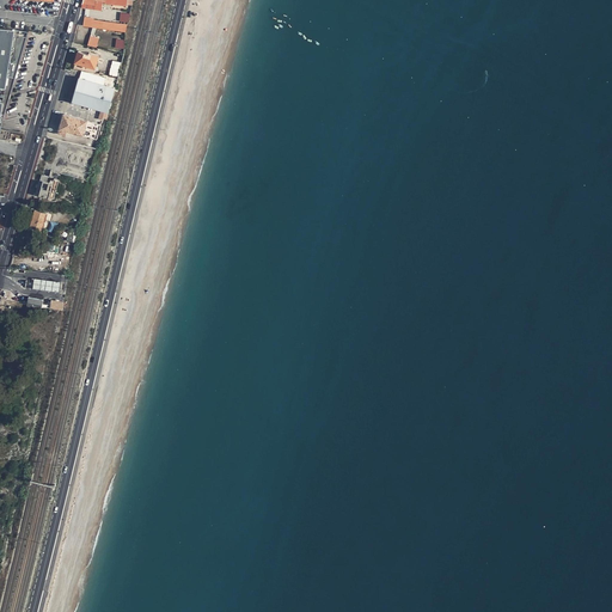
[(83,0),(83,2),(95,5),(93,8),(102,10),(103,0),(105,0),(105,4),(109,4),(110,2),(127,4),(126,0),(83,0)]
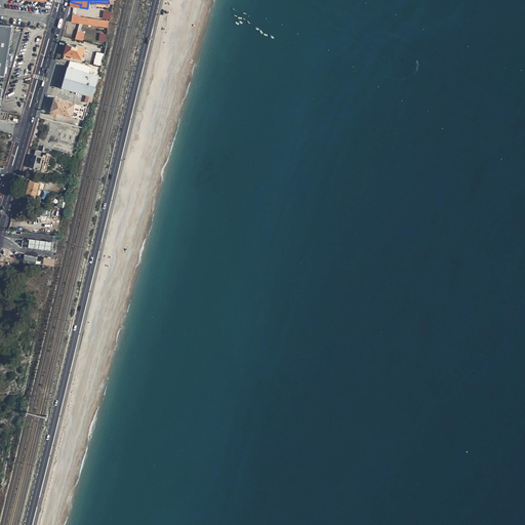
[(104,10),(103,18),(111,19),(112,11),(104,10)]
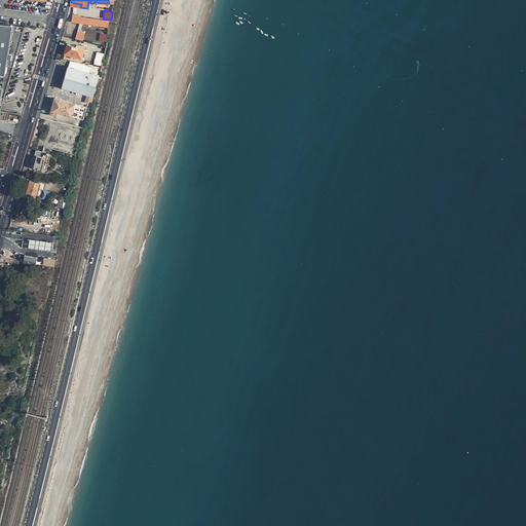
[(81,14),(72,13),(71,22),(108,26),(109,20),(81,15),(81,14)]
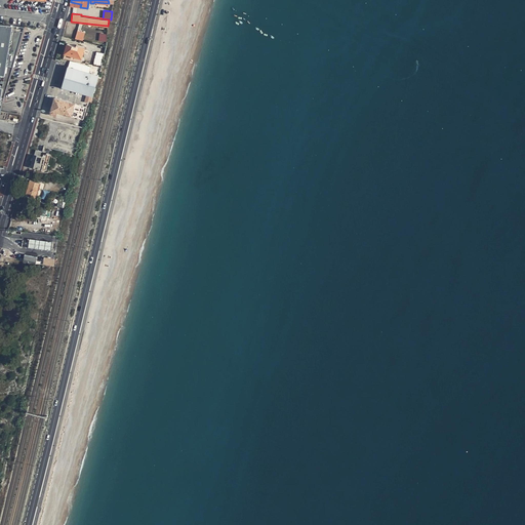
[(0,115),(1,116),(14,25),(0,23),(0,115)]
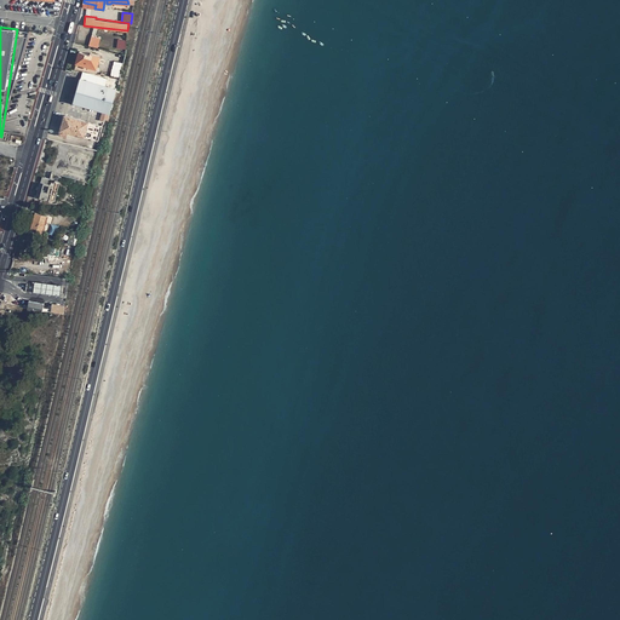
[(91,34),(89,45),(98,46),(101,38),(91,34)]
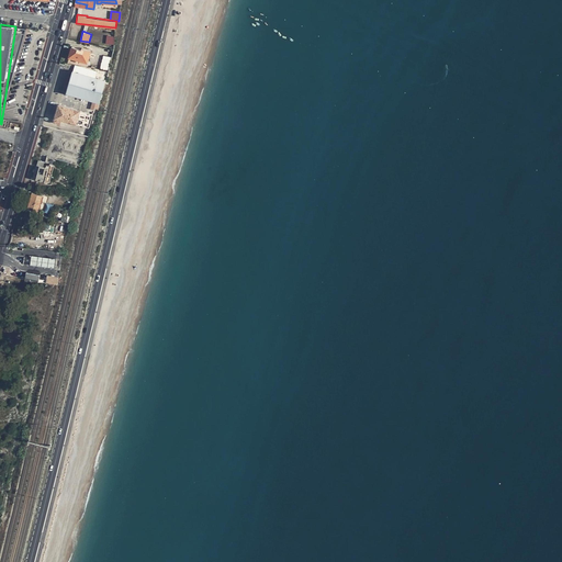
[(91,48),(81,44),(81,45),(71,44),(69,54),(69,57),(67,64),(86,67),(88,63),(89,57),(91,48)]
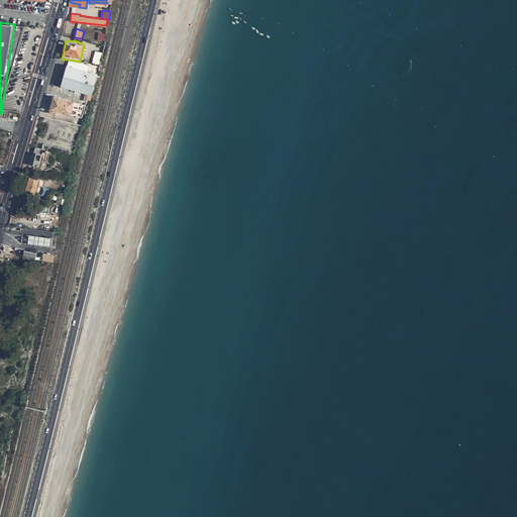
[(103,52),(95,50),(92,63),(101,64),(103,52)]
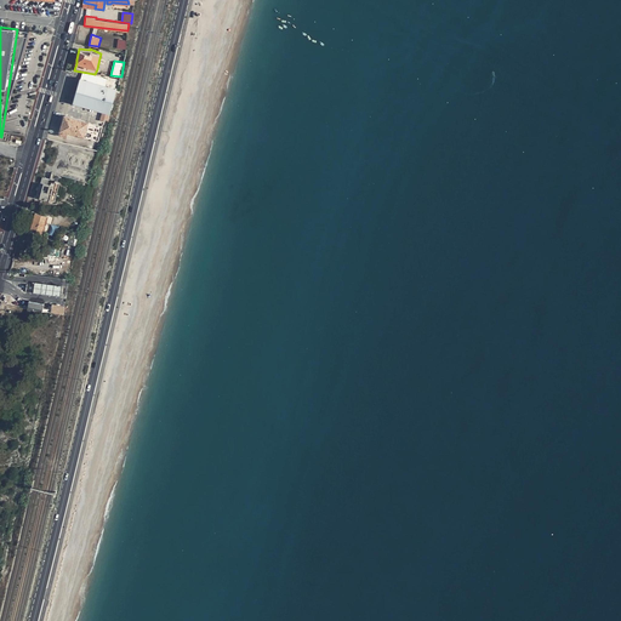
[(117,85),(83,75),(73,103),(102,112),(110,113),(117,85)]
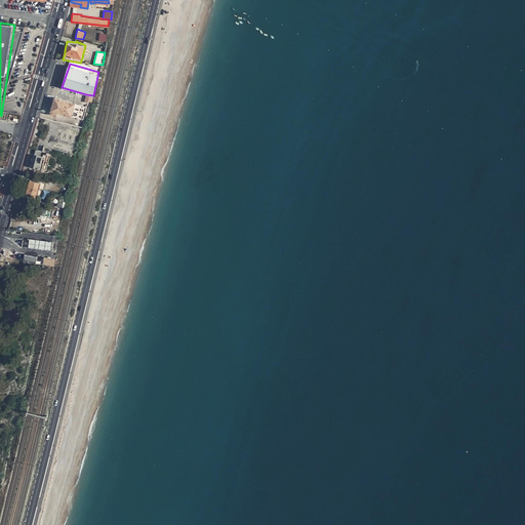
[(75,103),(54,97),(50,114),(56,115),(57,112),(72,116),(75,103)]
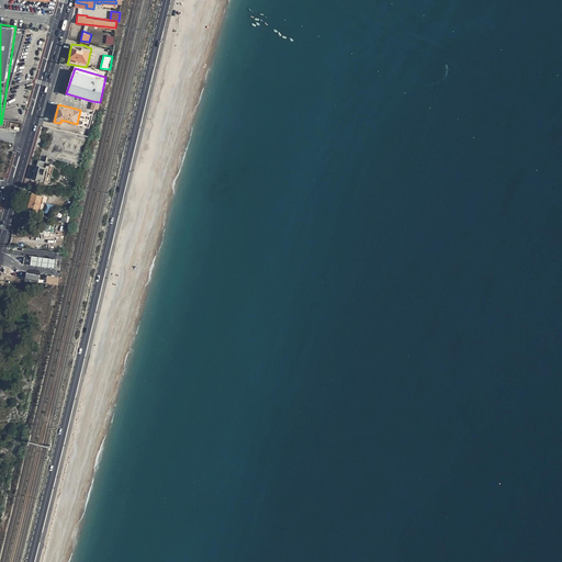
[(93,113),(80,110),(77,124),(89,127),(93,113)]
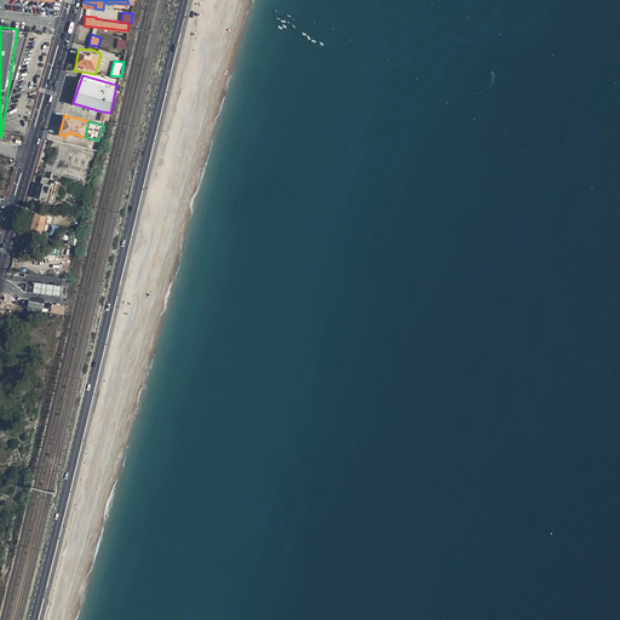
[(45,183),(40,182),(35,199),(42,201),(46,201),(49,201),(50,200),(53,200),(59,182),(55,181),(55,183),(50,182),(49,184),(47,184),(49,178),(46,177),(45,183)]
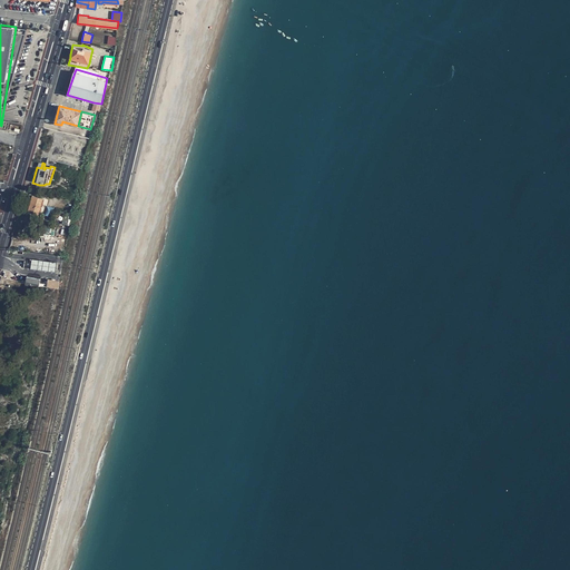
[(42,198),(32,195),(28,212),(38,214),(42,198)]
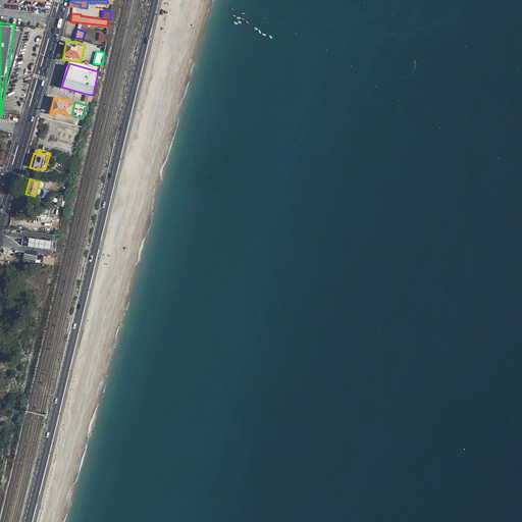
[(31,238),(30,245),(51,248),(52,241),(31,238)]
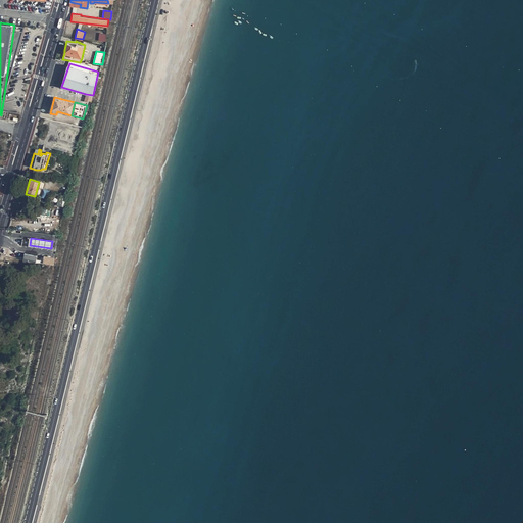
[(45,257),(43,257),(42,264),(45,265),(52,266),(54,257),(47,256),(45,257)]
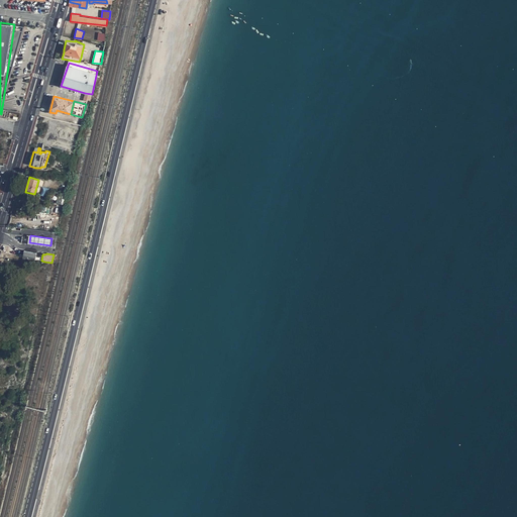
All buildings are outlined.
